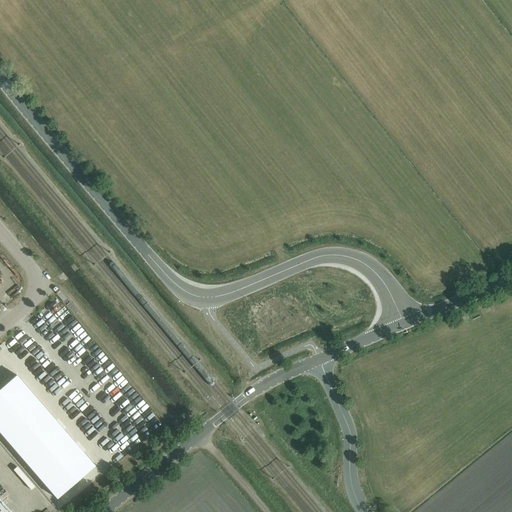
[(45,312),(55,305),(52,300),(42,307),(45,312)]
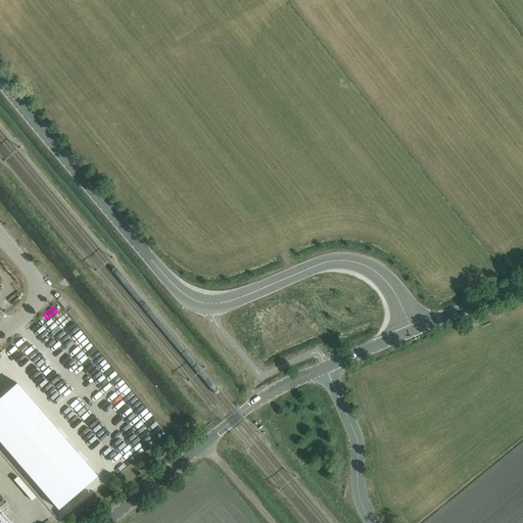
[(65,320),(47,337),(56,346),(75,330),(65,320)]
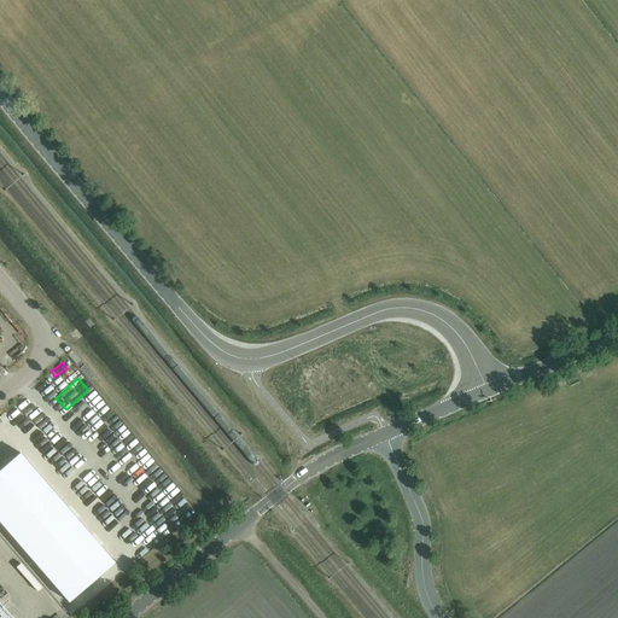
[(22,397),(31,408),(48,394),(39,383),(22,397)]
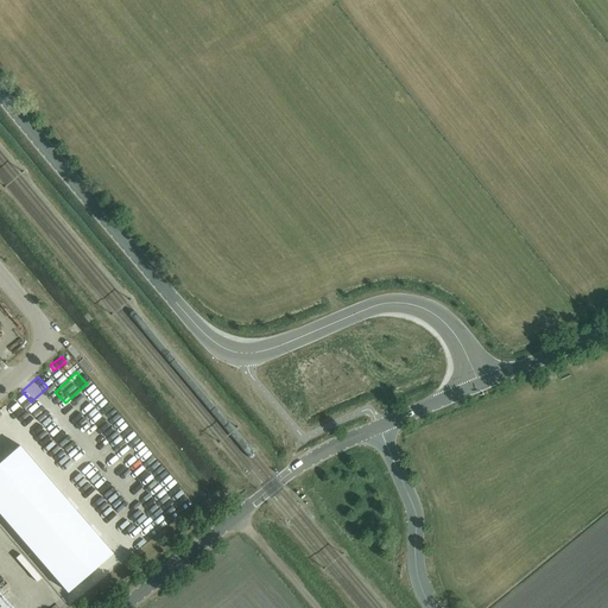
[(64,425),(71,435),(80,429),(77,426),(105,406),(90,387),(62,407),(71,419),(64,425)]
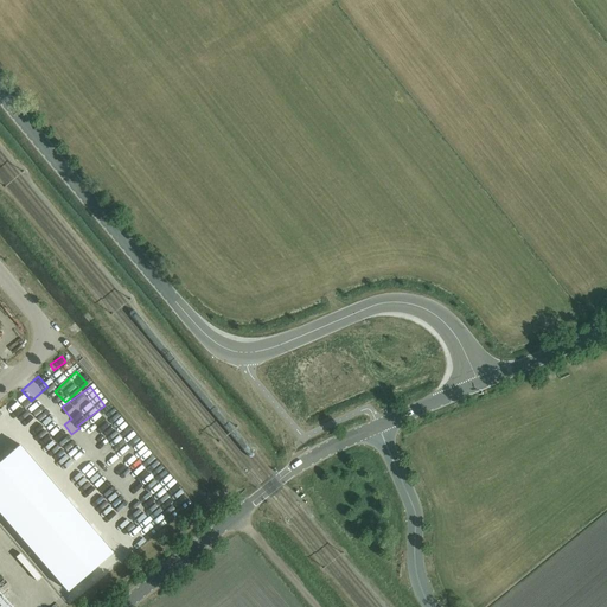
[(19,445),(0,461),(0,512),(68,592),(113,553),(19,445)]
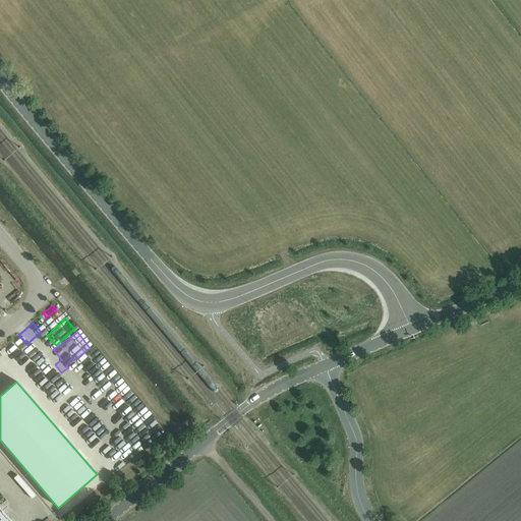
[(67,397),(73,406),(79,403),(72,394),(67,397)]
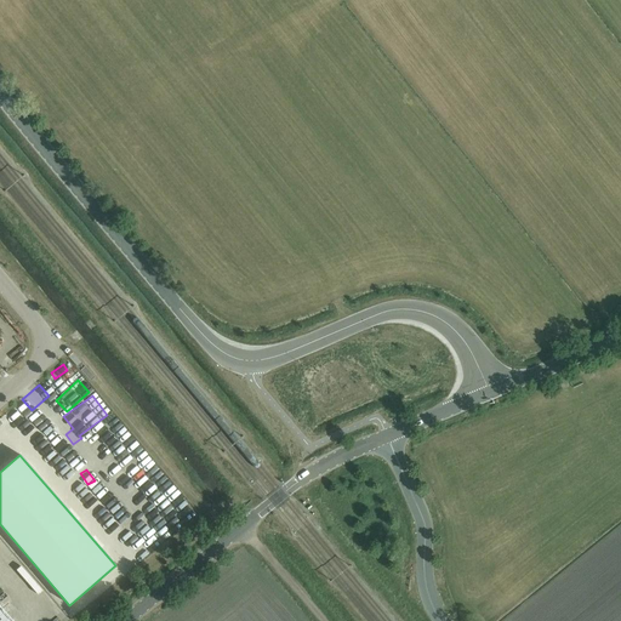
[(101,501),(113,491),(104,480),(92,490),(101,501)]
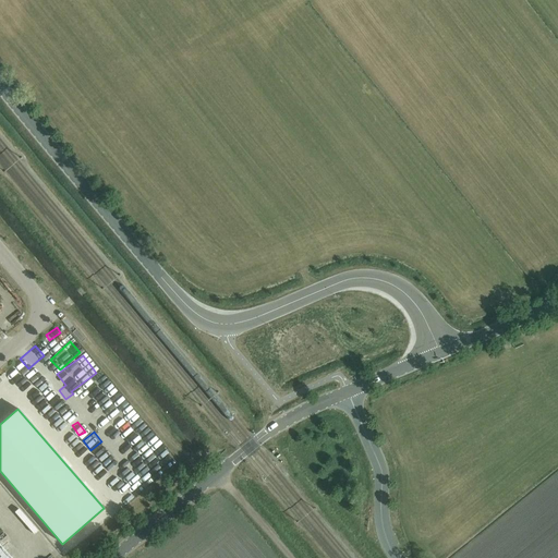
[(104,466),(114,456),(110,450),(98,461),(104,466)]
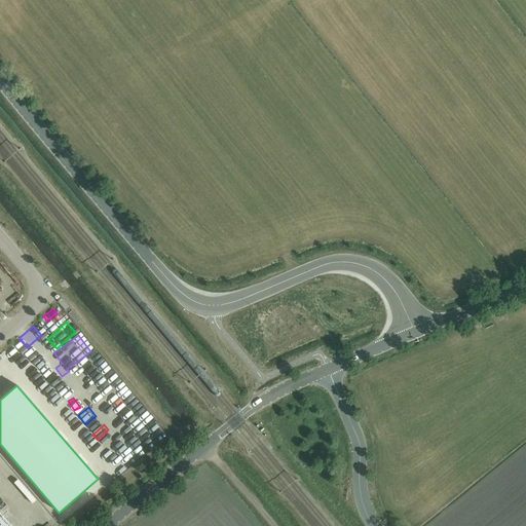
[(24,491),(15,497),(23,506),(31,500),(24,491)]
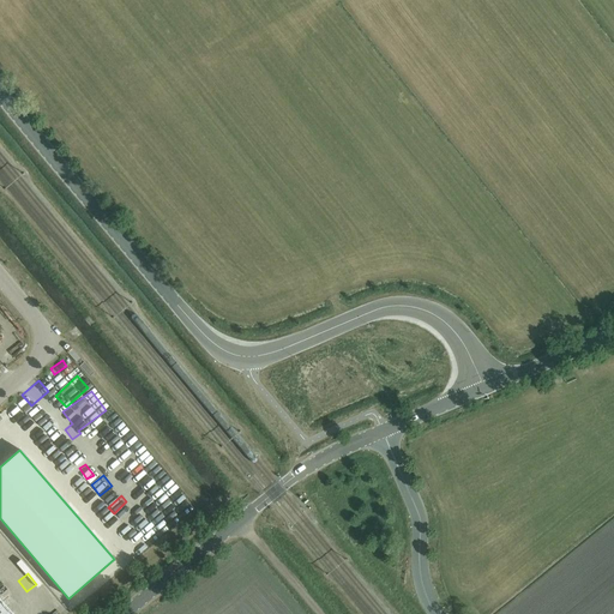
[(31,596),(42,589),(38,584),(28,591),(31,596)]
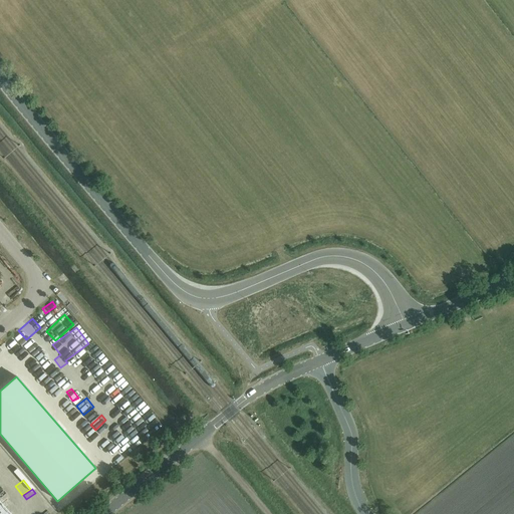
[(0,513),(10,513),(0,501),(0,513)]
